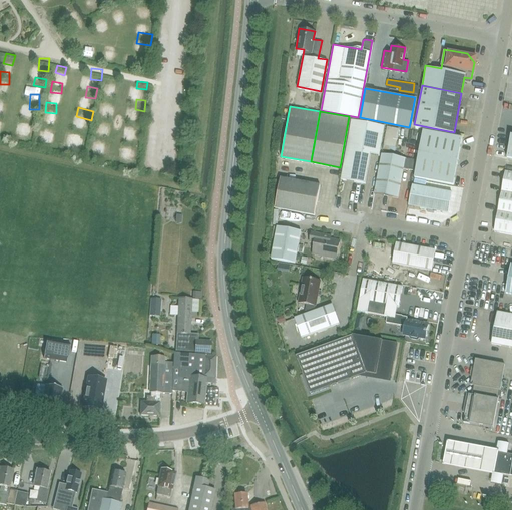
[(34,130),(37,116),(26,114),(23,128),(34,130)]
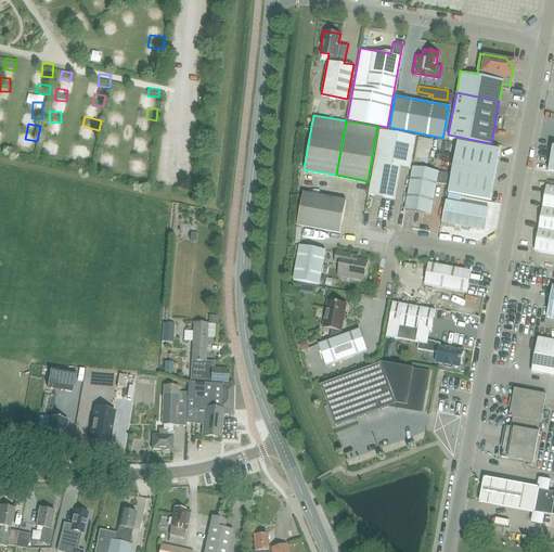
[(394,197),(397,179),(400,165),(410,167),(415,135),(379,128),(368,192),(394,197)]
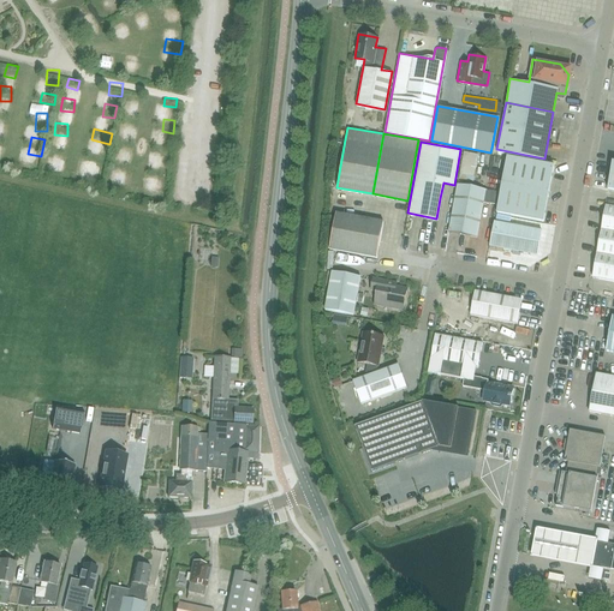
[(51,145),(49,160),(63,160),(63,145),(51,145)]
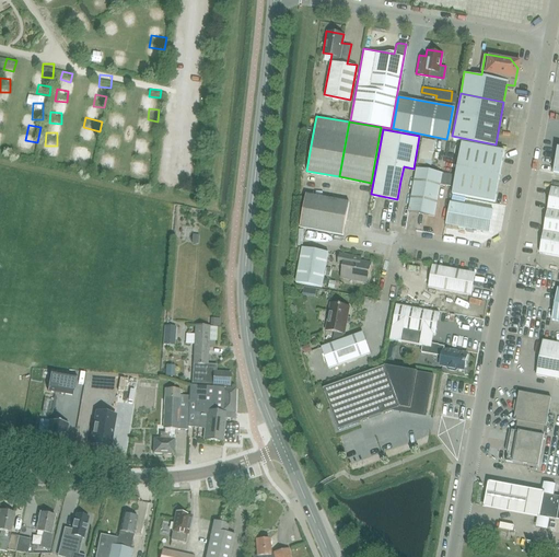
[(434,138),(421,136),(418,155),(421,157),(420,162),(430,164),(434,138)]
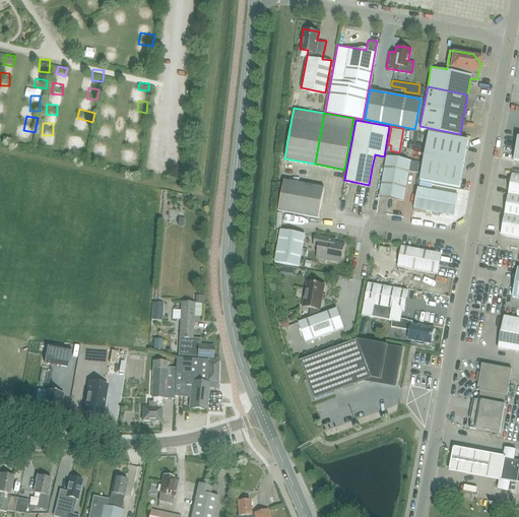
[(77,138),(88,140),(90,131),(79,128),(77,138)]
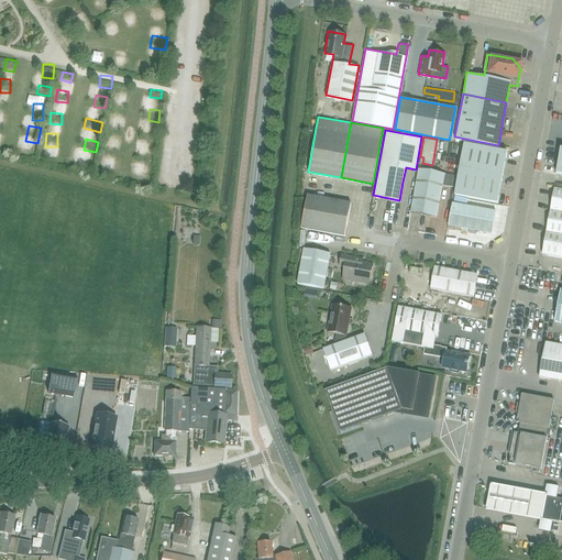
[(458,175),(456,174),(454,185),(455,186),(454,193),(497,200),(507,150),(463,141),(458,175)]
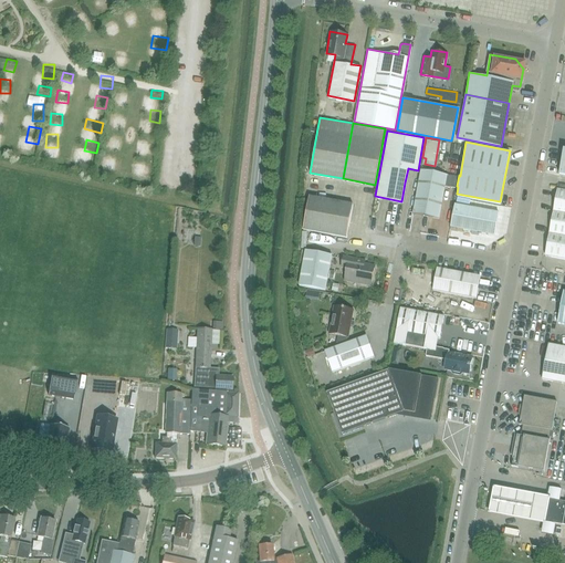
[(104,146),(103,158),(116,159),(117,147),(104,146)]
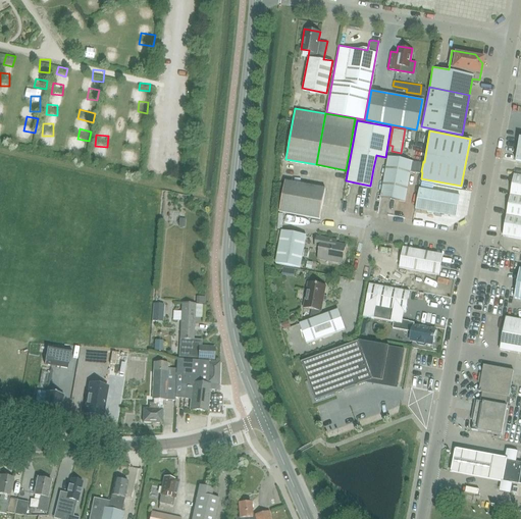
[(142,154),(142,144),(133,143),(132,154),(142,154)]
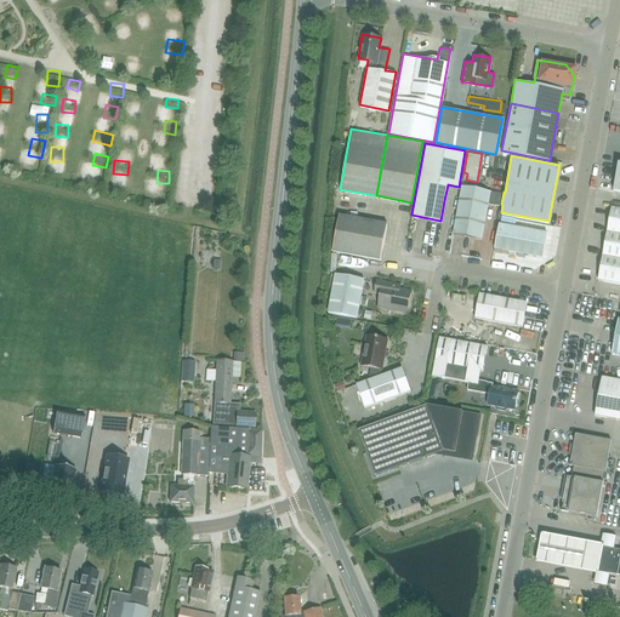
[(488,201),(501,204),(504,192),(461,184),(453,232),(481,238),(488,201)]
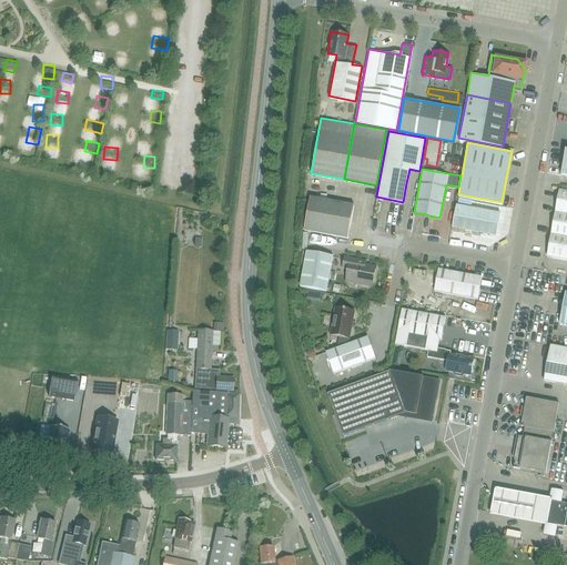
[(566,190),(558,189),(554,210),(566,212),(566,190)]
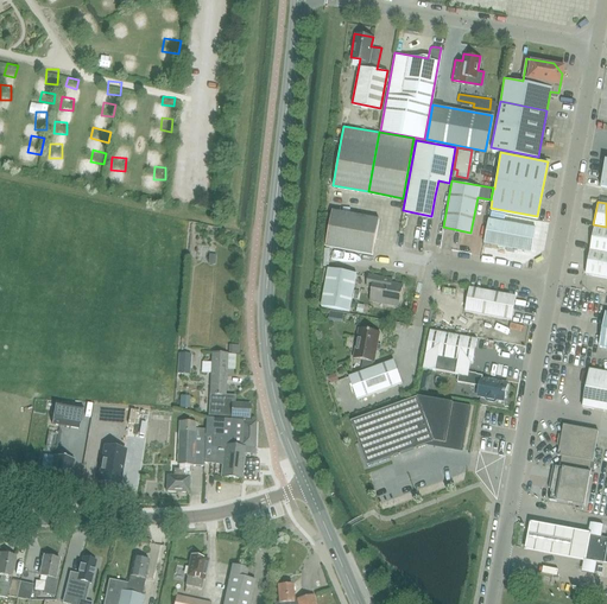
[(372,253),(378,217),(332,209),(324,245),(372,253)]
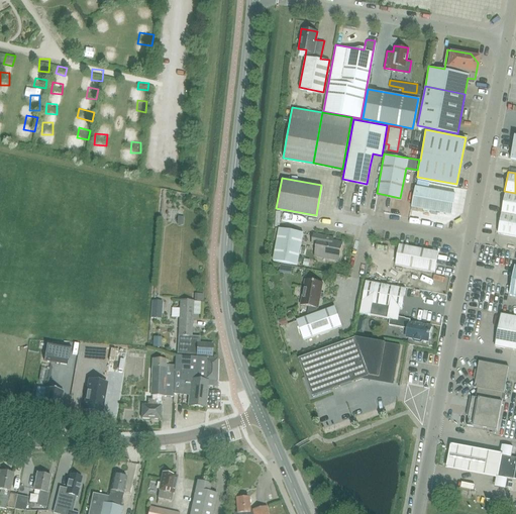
[(450,213),(454,192),(415,185),(411,206),(450,213)]
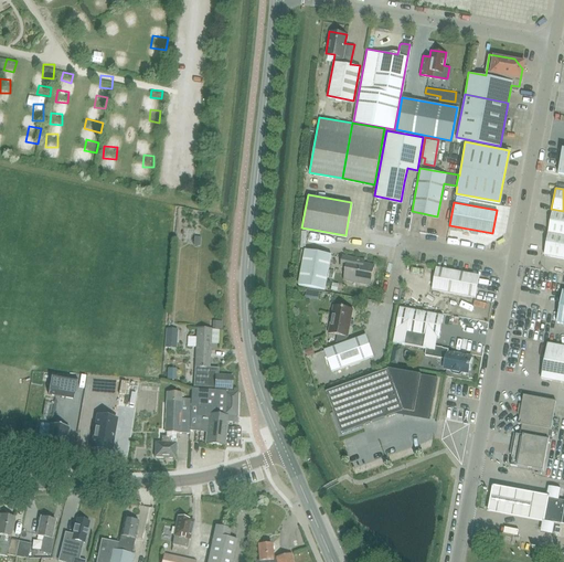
[(563,234),(563,211),(551,209),(547,231),(563,234)]
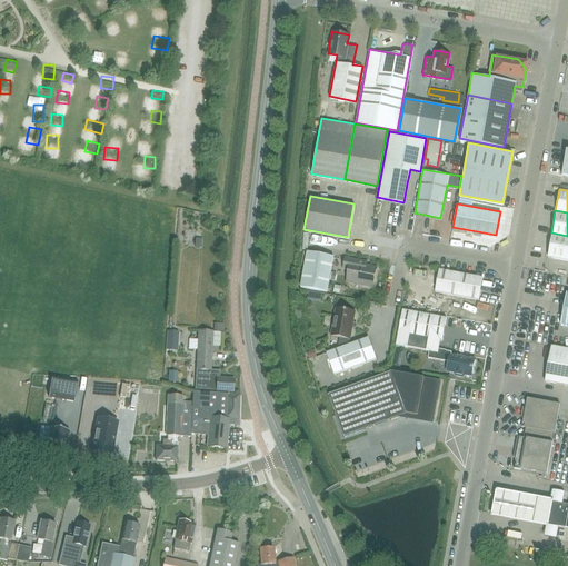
[(567,258),(567,236),(551,232),(547,255),(567,258)]
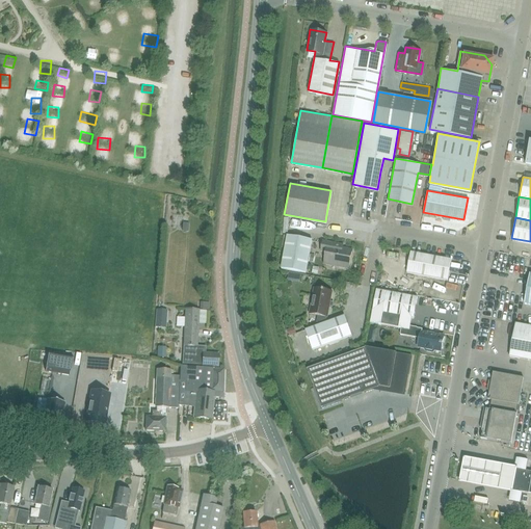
[(280,266),(304,271),(311,238),(286,233),(280,266)]
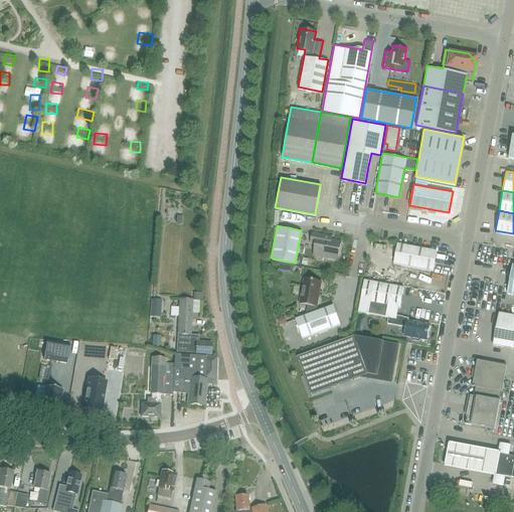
[(329,234),(312,231),(310,241),(315,242),(313,250),(327,253),(327,257),(337,258),(340,239),(329,237),(329,234)]
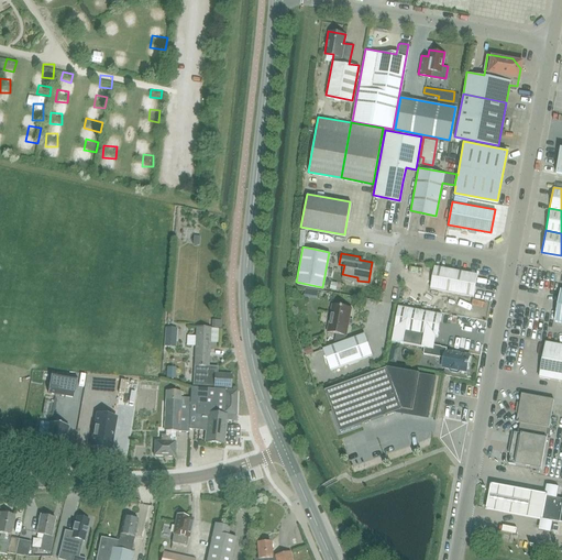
[(477,273),(433,265),(430,286),(473,295),(477,273)]
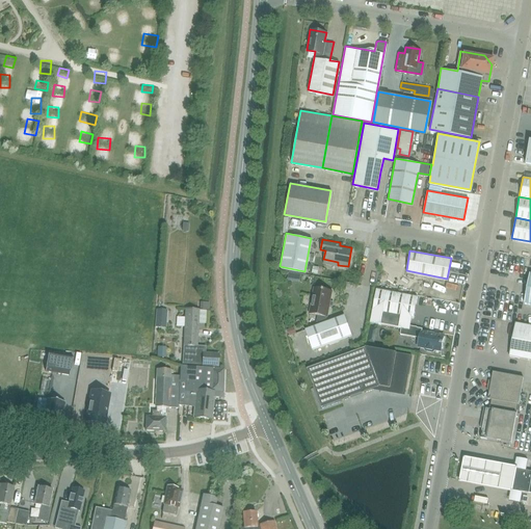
[(332,289),(313,286),(309,312),(319,314),(318,323),(304,328),(312,347),(350,333),(344,314),(322,322),(323,315),(326,315),(332,289)]
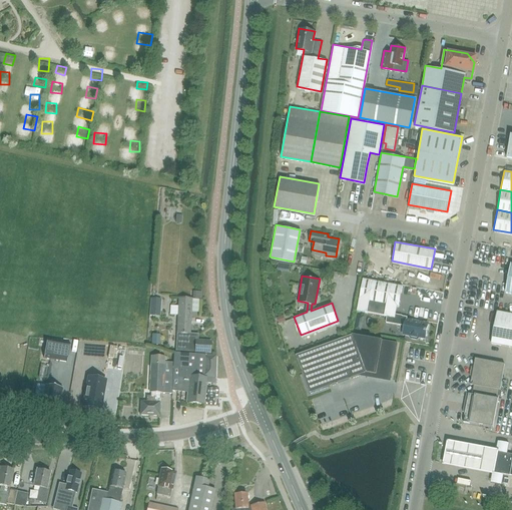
[(402,285),(362,278),(356,310),(386,315),(385,321),(400,324),(400,323),(404,323),(403,333),(410,335),(410,336),(411,337),(415,338),(416,337),(417,336),(424,337),(425,331),(426,331),(426,329),(427,322),(406,318),(407,316),(401,315),(402,314),(395,313),(396,305),(398,305),(402,285)]
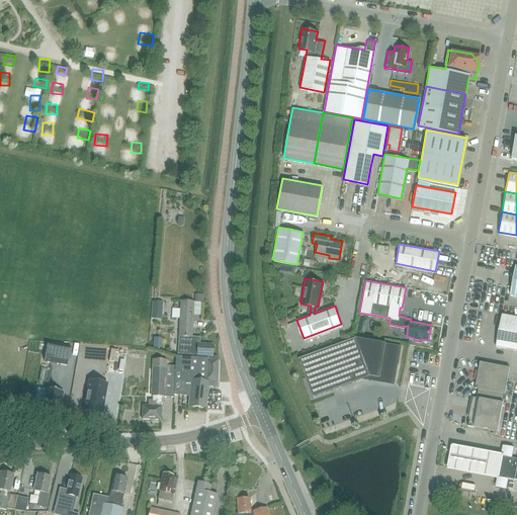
[(160,316),(161,299),(152,299),(151,316),(159,317),(159,316),(160,316)]
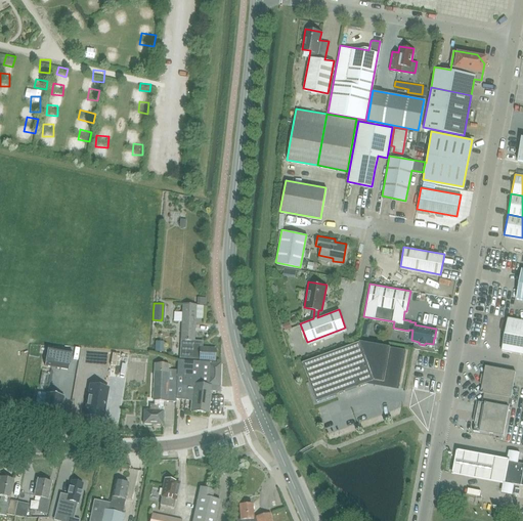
[(173,310),(173,319),(180,319),(178,356),(212,358),(213,347),(201,346),(201,340),(191,340),(194,304),(181,303),(181,310),(173,310)]
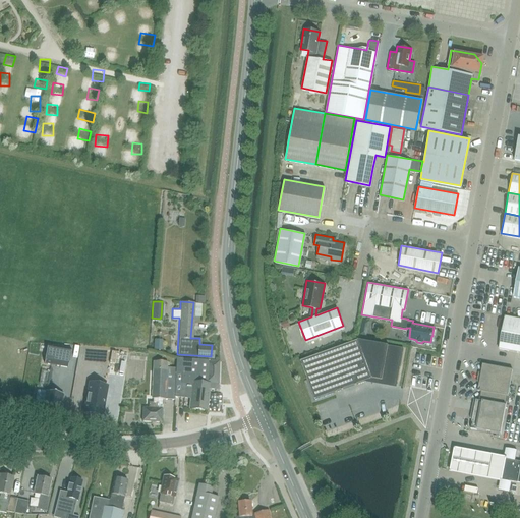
[(519,350),(519,318),(504,314),(498,346),(519,350)]
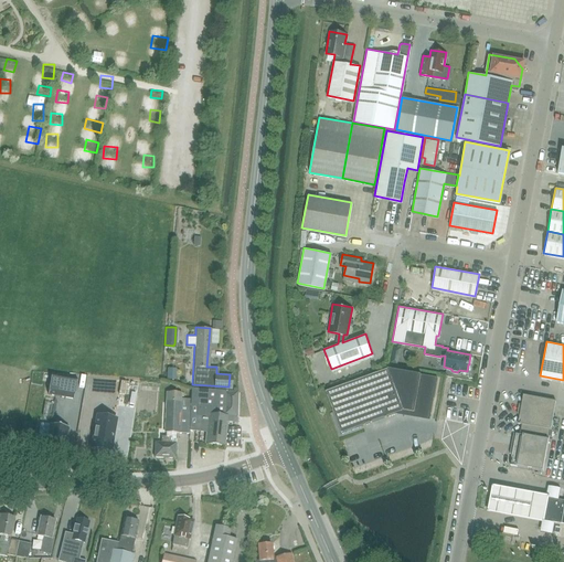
[(174,378),(176,367),(167,366),(166,378),(174,378)]
